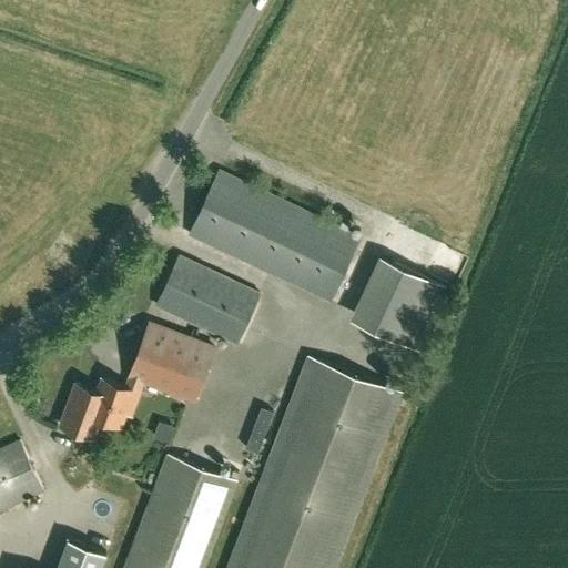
[(219,170),(189,234),(331,300),(361,235),(219,170)]
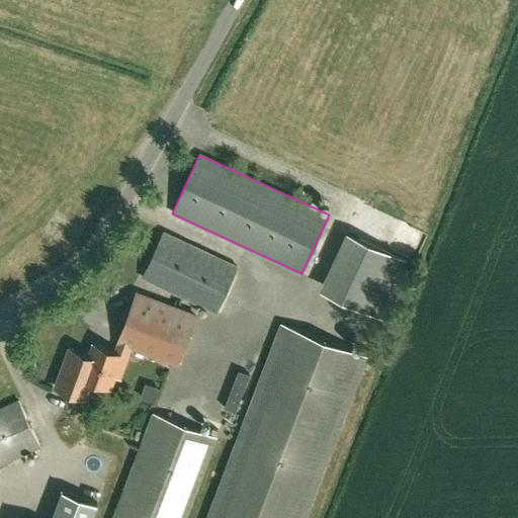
[(143,277),(217,313),(238,265),(164,232),(143,277)]
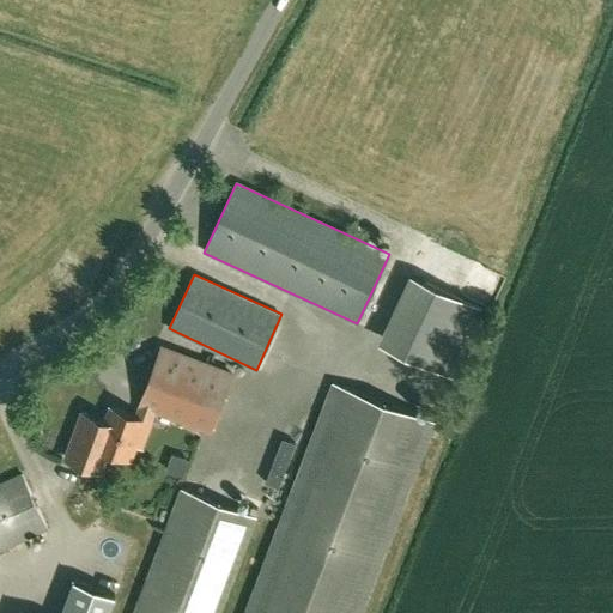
[(453,376),(463,356),(405,328),(395,349),(453,376)]
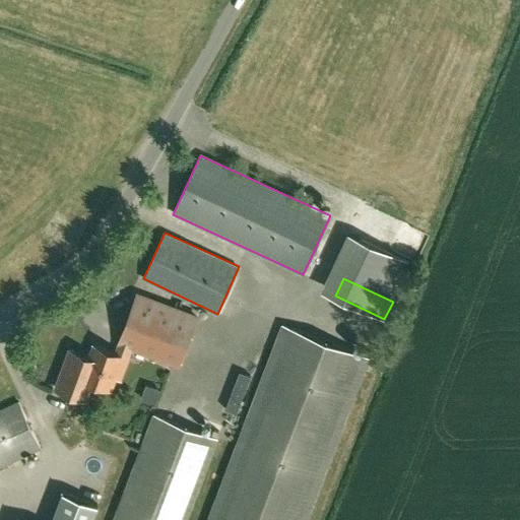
[(85,398),(87,393),(91,382),(112,389),(116,377),(121,379),(132,347),(179,366),(197,317),(137,295),(119,343),(120,343),(116,353),(94,345),(89,356),(70,349),(59,380),(56,387),(85,398)]
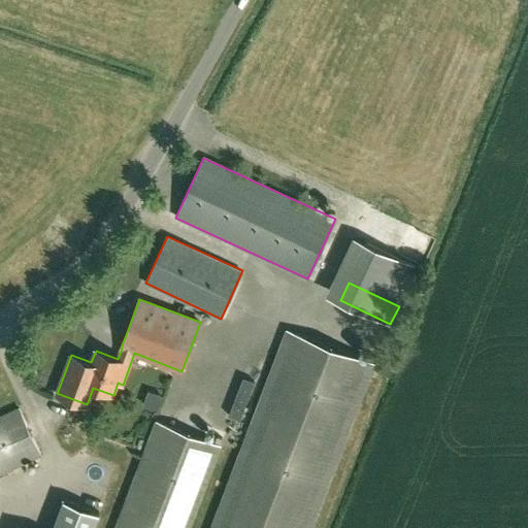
[(310,527),(315,519),(375,365),(288,331),(232,474),(210,527),(310,527)]
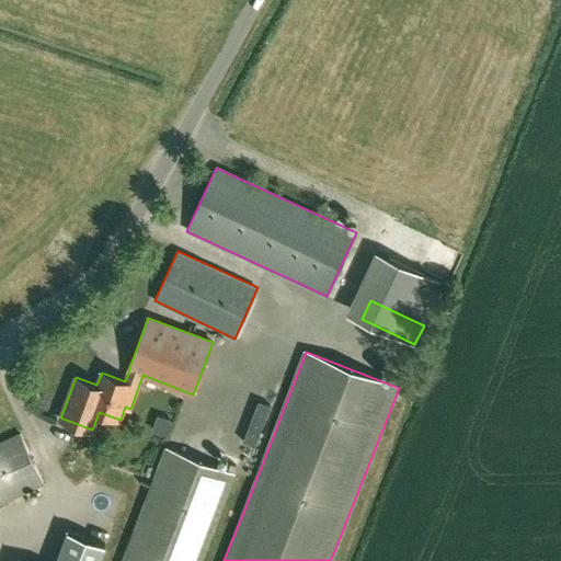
[(252,442),(265,446),(279,404),(266,400),(252,442)]
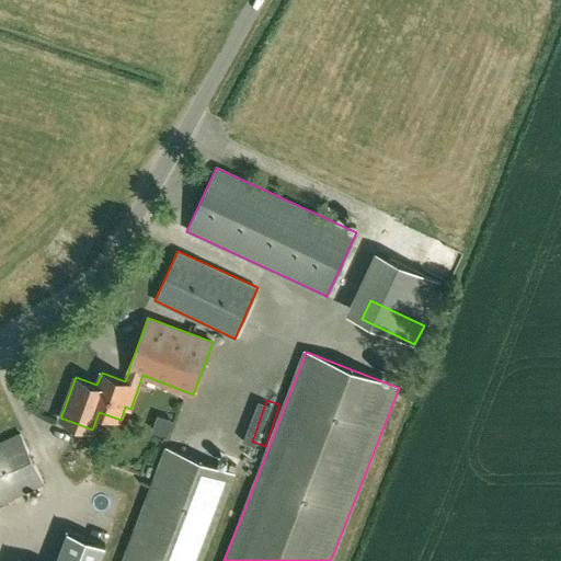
[(20,435),(0,444),(0,502),(27,490),(43,483),(20,435)]
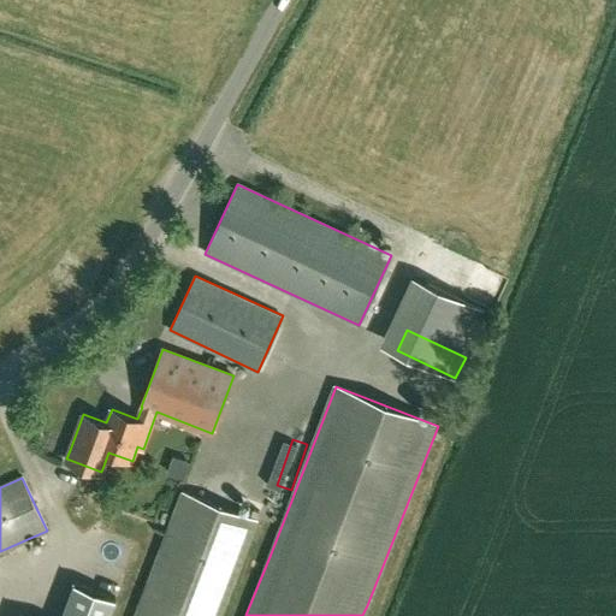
[(220,615),(249,543),(258,521),(183,491),(177,505),(173,516),(163,543),(134,615),(220,615)]
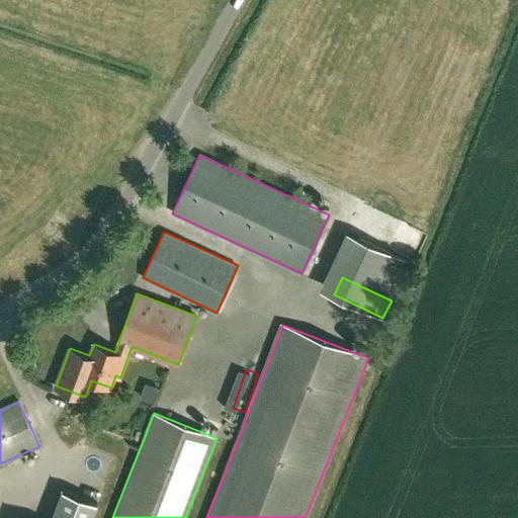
[(21,517),(15,516),(14,517),(92,517),(98,503),(63,489),(52,517),(21,517)]
